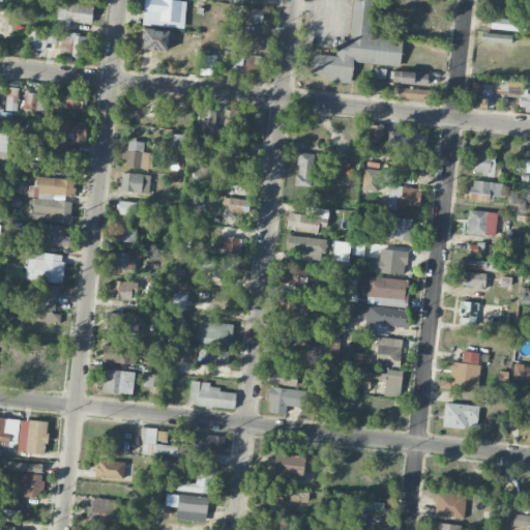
[(143,0),(143,26),(184,27),(184,0),(143,0)]
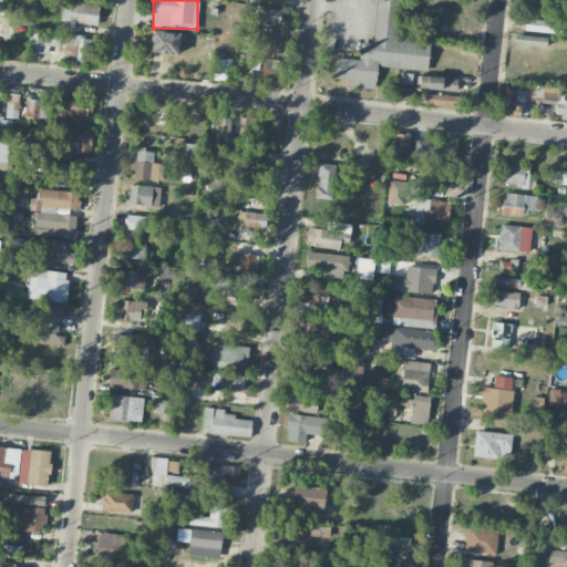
[(428,70),(430,41),(398,39),(400,0),(377,0),(374,43),(361,42),(360,59),(336,58),(334,79),(349,79),(349,86),(375,89),(377,66),(428,70)]
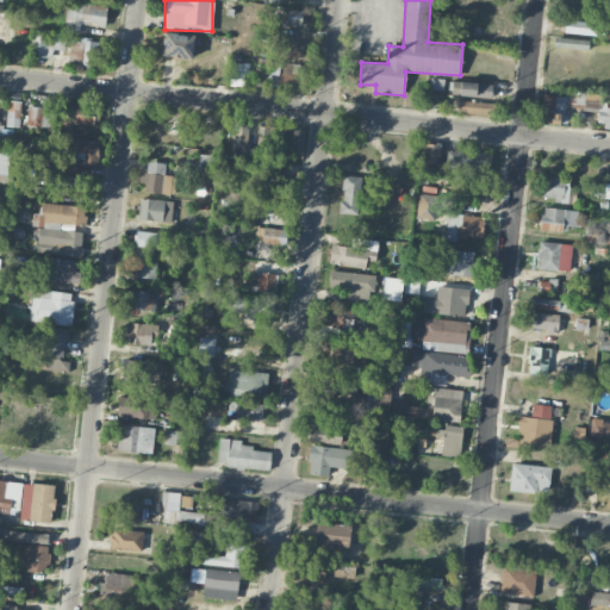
[(106,26),(106,5),(66,4),(66,33),(79,33),(80,25),(106,26)]
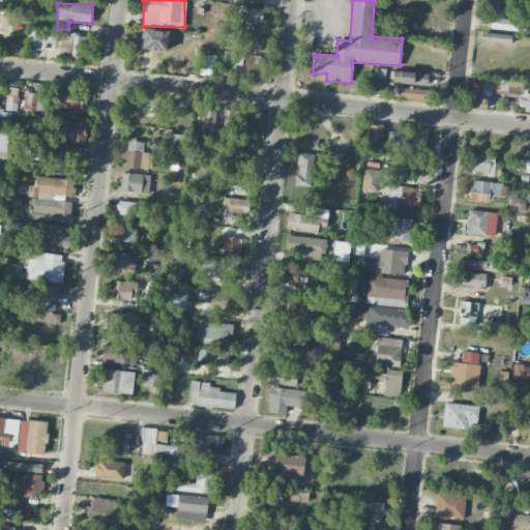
[(529,18),(489,15),(487,28),(528,31),(529,18)]
